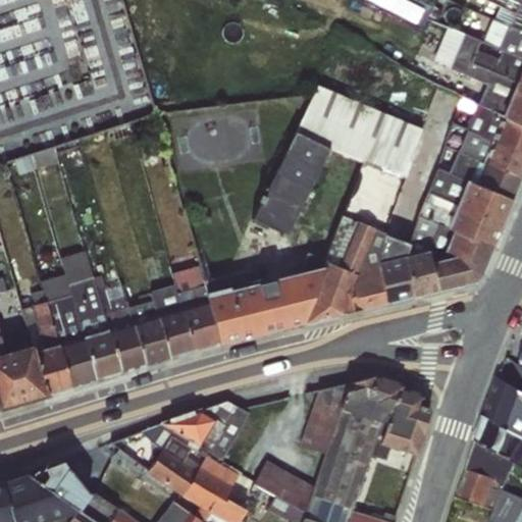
[(370,0),(424,24),(434,2),(429,0),(370,0)]
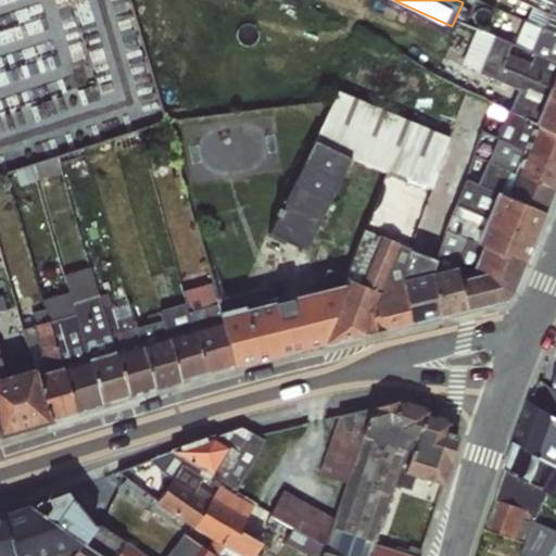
[(466,62),(481,67),(495,30),(480,25),(466,62)]
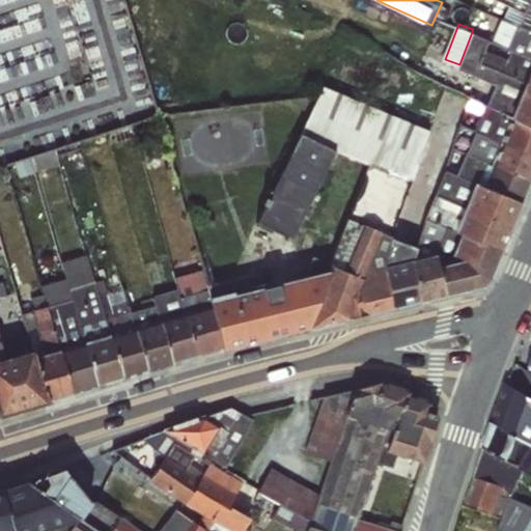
[(389,239),(428,132),(370,111),(355,159),(367,165),(328,273),(331,272),(359,279),(378,234),(389,239)]
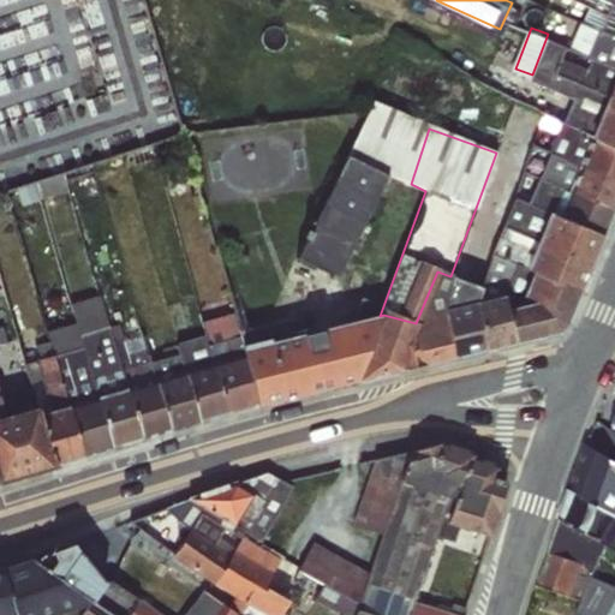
[(43,192),(71,187),(69,173),(41,178),(43,192)]
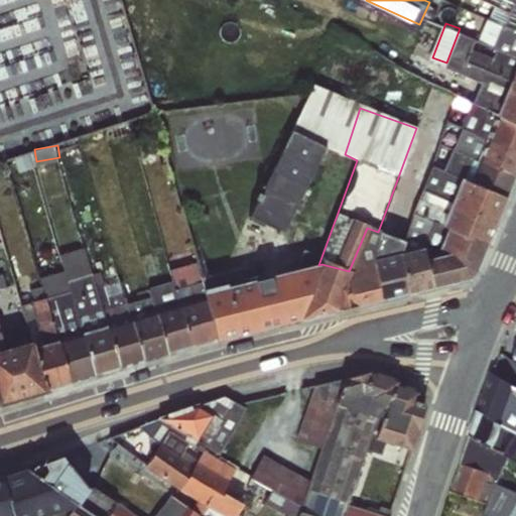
[(367,228),(349,271),(338,311),(382,300),(372,254),(378,232),(367,228)]
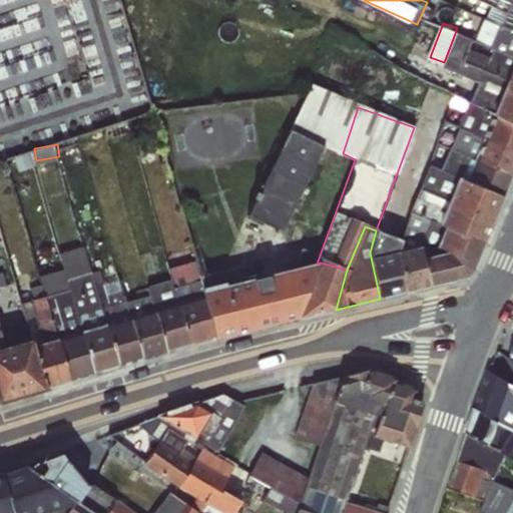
[(448,251),(422,258),(429,287),(465,279),(473,271),(483,242),(442,226),(435,246),(448,251)]
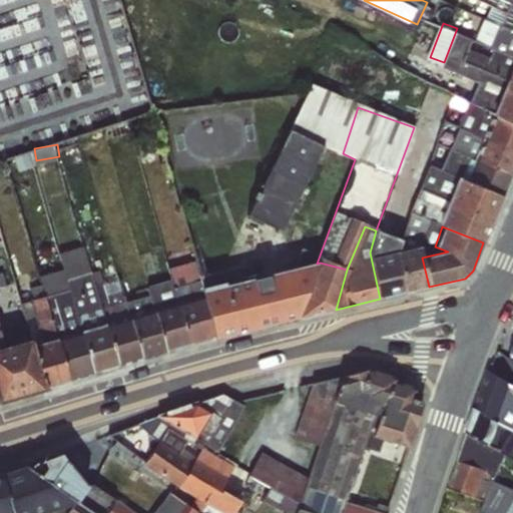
[(400,239),(376,230),(370,252),(380,299),(405,293),(397,252),(400,239)]
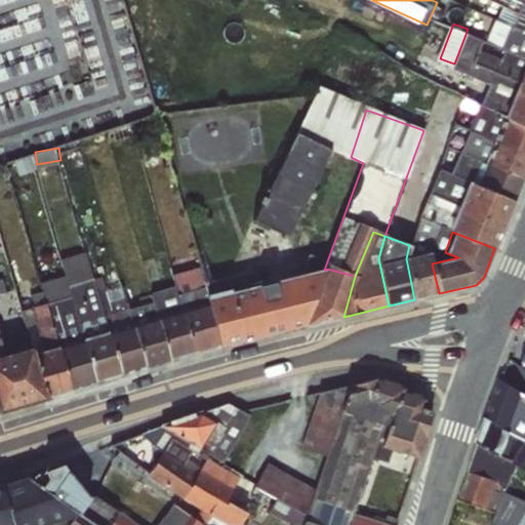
[(414,299),(439,293),(432,264),(431,251),(406,258),(414,299)]
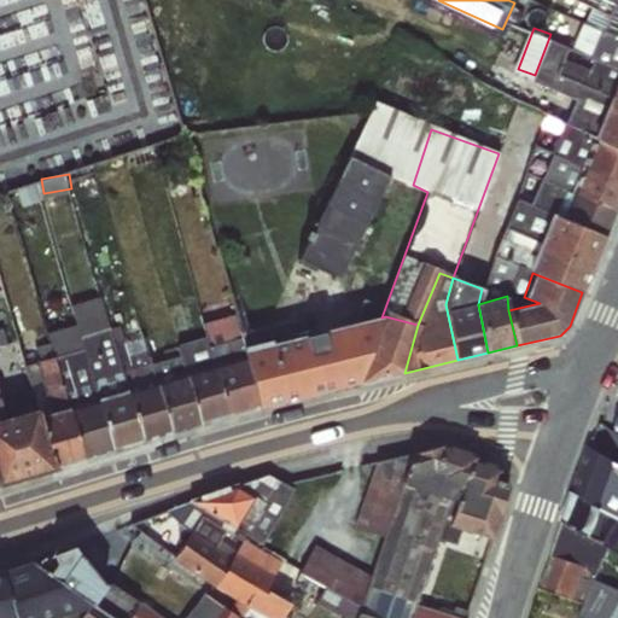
[(200,325),(205,338),(227,417),(260,407),(233,316),(229,299),(217,304),(221,316),(200,325)]
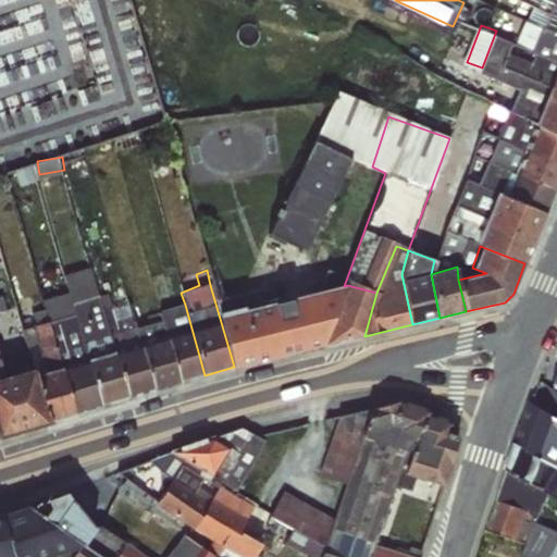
[(66,286),(70,294),(101,405),(127,397),(98,296),(93,277),(66,286)]
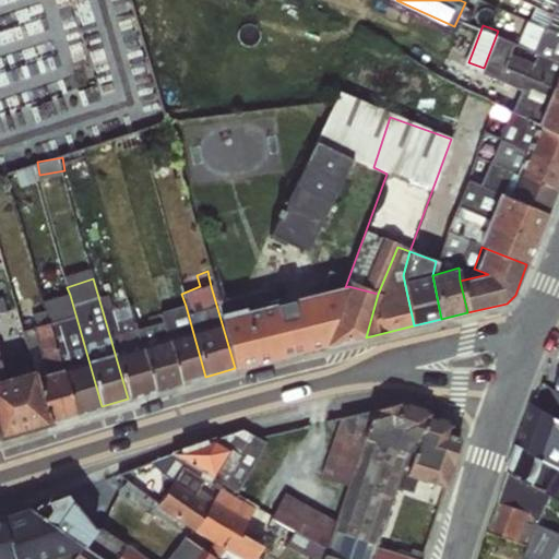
[(235,368),(323,347),(345,287),(247,311),(244,306),(233,310),(228,281),(211,286),(235,368)]
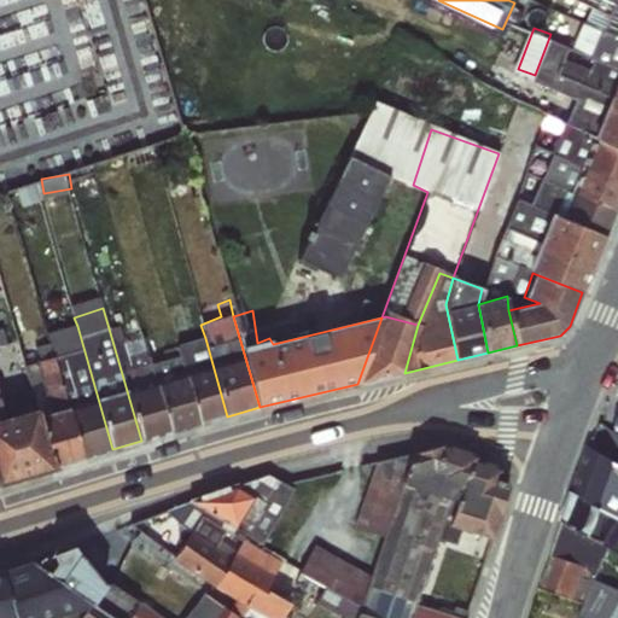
[(357,384),(404,373),(418,325),(385,316),(382,318),(357,384)]
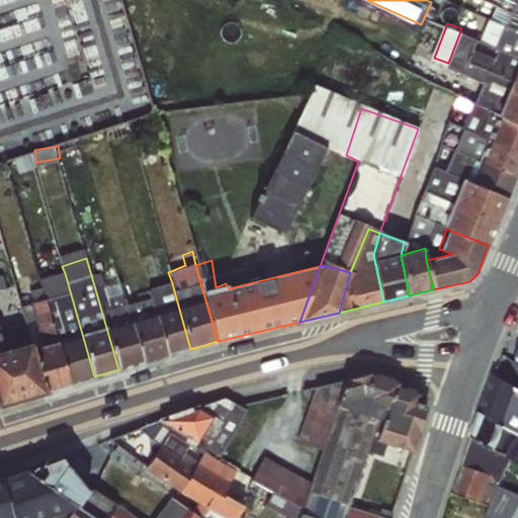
[(38,280),(39,288),(70,384),(94,376),(65,273),(38,280)]
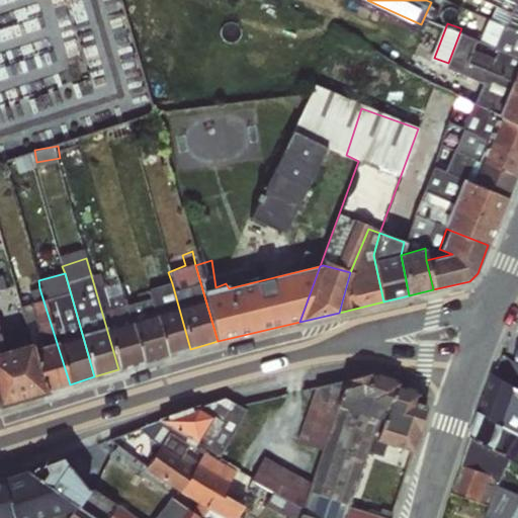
[(100,274),(91,275),(118,369),(144,362),(126,307),(119,282),(104,286),(100,274)]
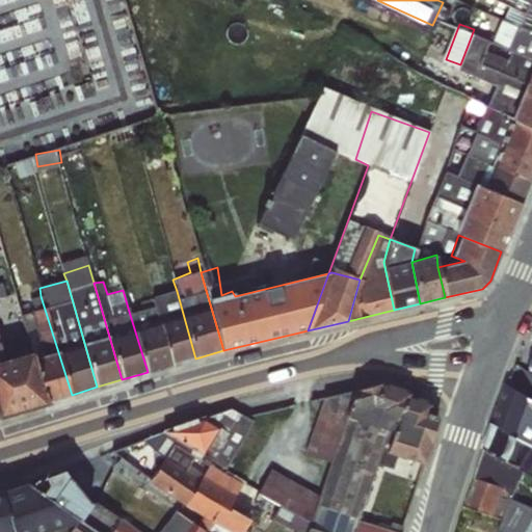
[(174,365),(195,358),(177,291),(152,300),(153,307),(174,365)]
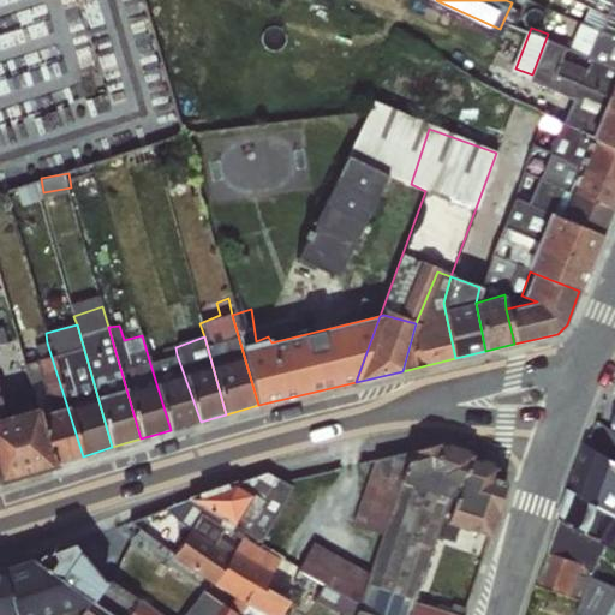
[(22,364),(35,406),(55,464),(83,457),(47,342),(33,347),(36,360),(22,364)]
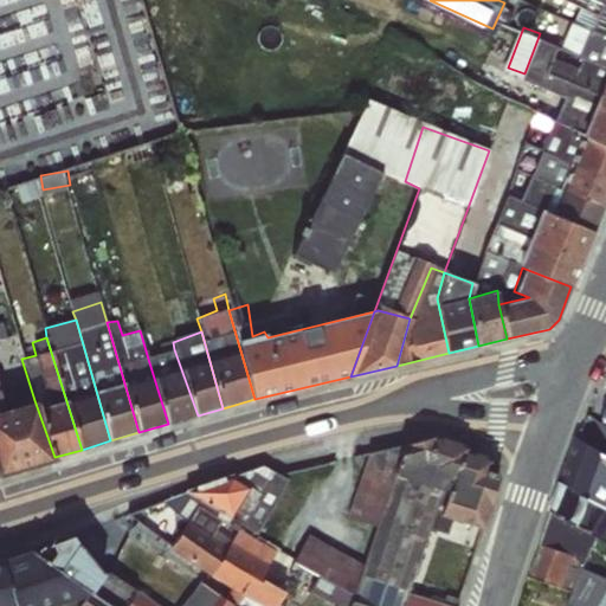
[(174,349),(148,359),(168,424),(198,416),(174,349)]
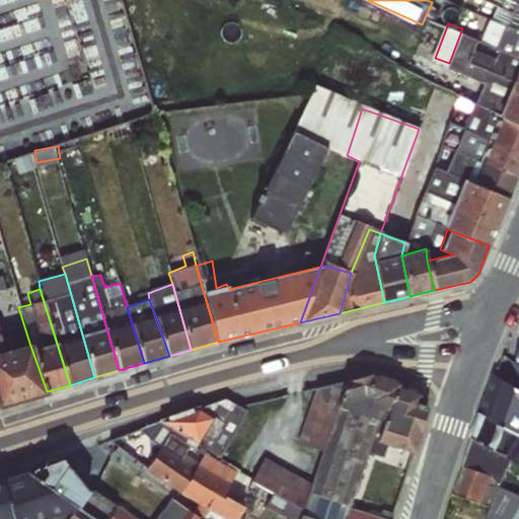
[(29,343),(0,352),(0,404),(47,391),(29,343)]
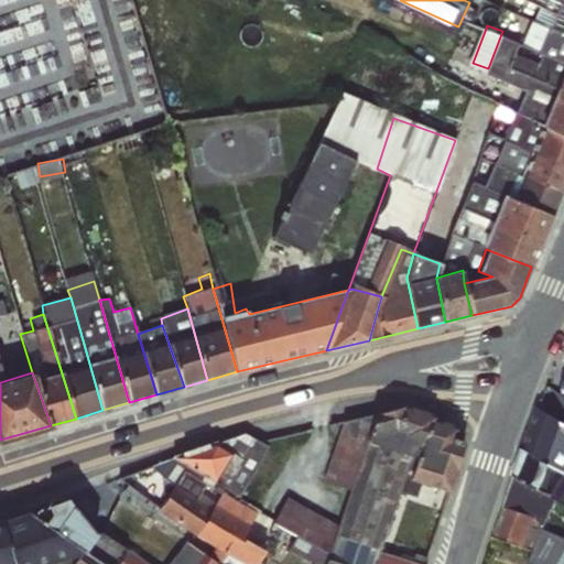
[(312,563),(416,563),(380,552),(398,492),(416,498),(420,484),(449,494),(465,442),(457,437),(459,427),(435,416),(435,414),(403,403),(342,422),(323,481),(348,490),(337,525),(286,497),(272,522),(280,529),(273,542),(312,563)]
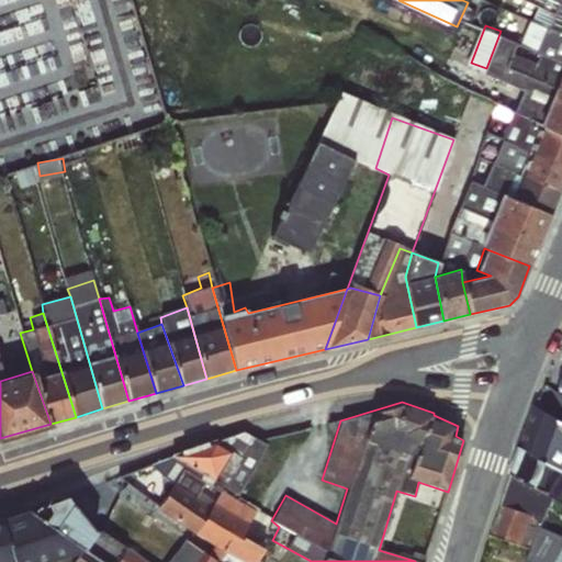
[(561,475),(561,424),(535,406),(520,448),(561,475)]
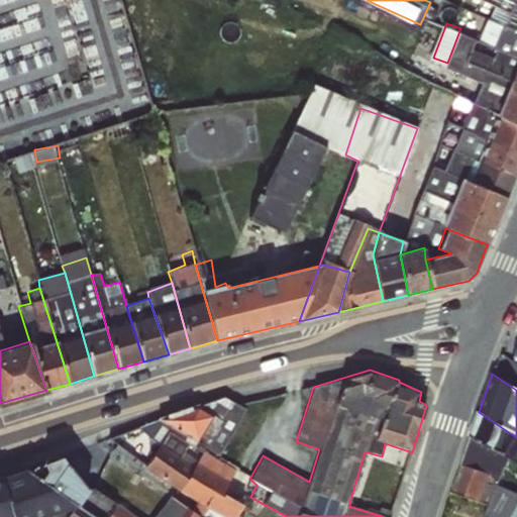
[(190,445),(245,426),(234,392),(179,411),(190,445)]
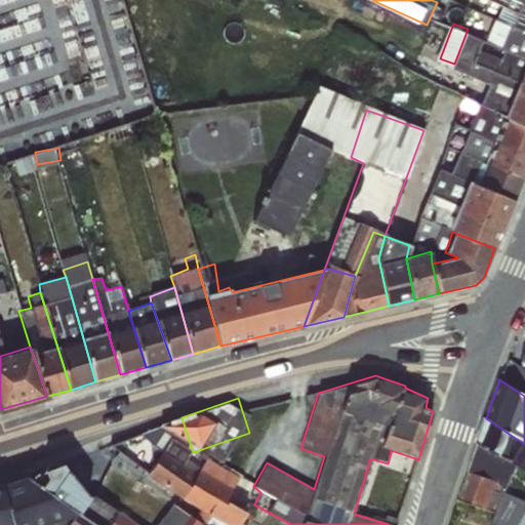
[(524,471),(524,444),(486,418),(478,443),(519,467),(524,471)]
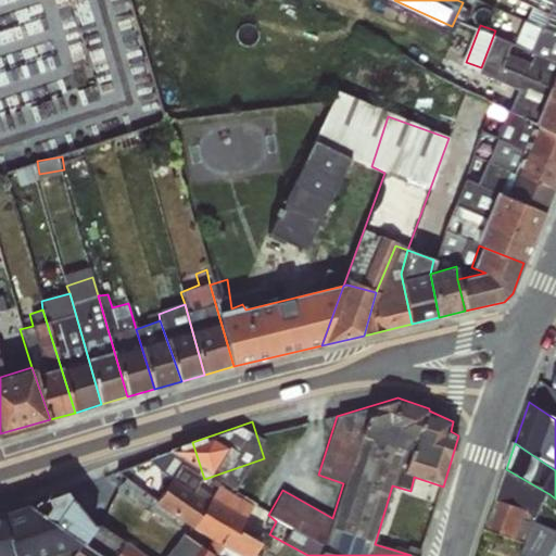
[(495,500),(530,513),(538,515),(550,494),(506,469),(495,500)]
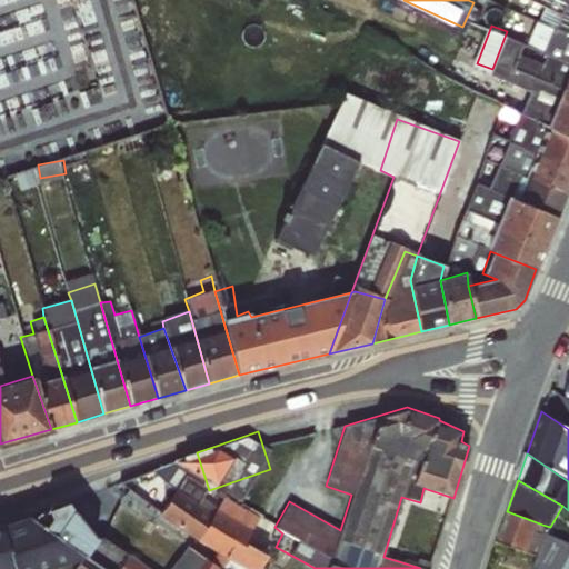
[(67,502),(28,517),(102,568),(145,568),(96,539),(67,502)]
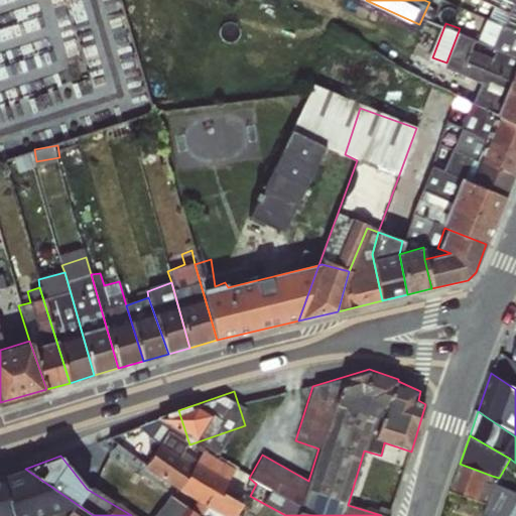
[(492,476),(460,464),(450,491),(483,503),(492,476)]
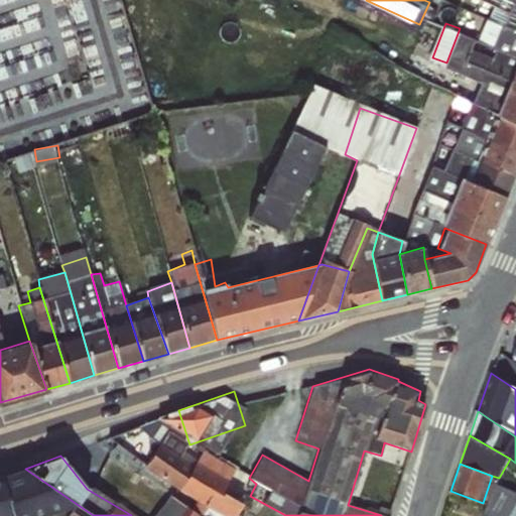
[(93,515),(25,469),(0,478),(9,515),(93,515)]
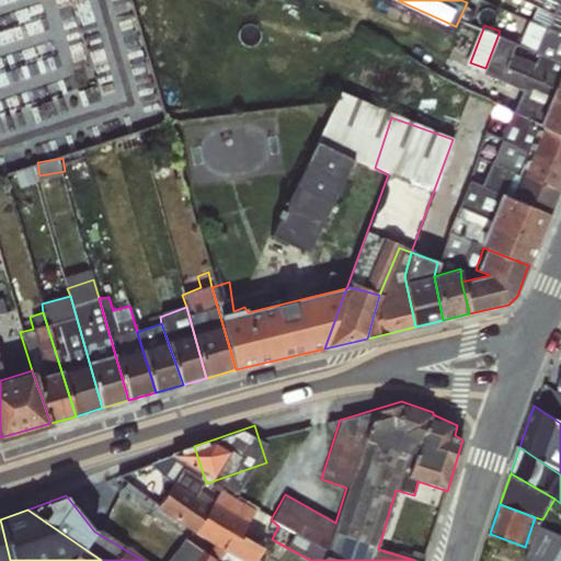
[(10,560),(0,519),(0,560),(10,560)]
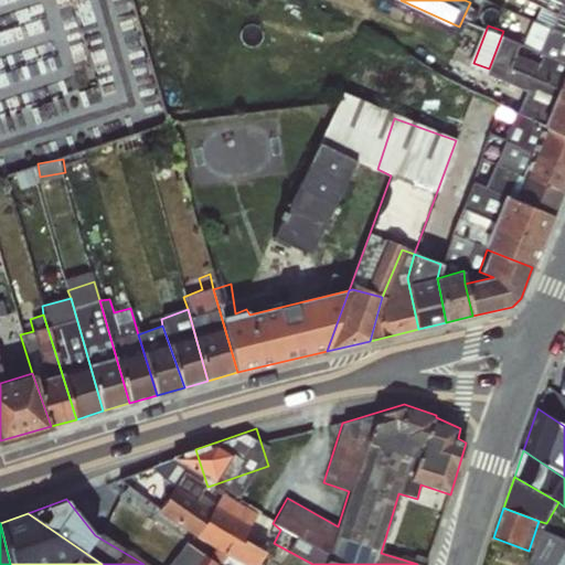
[(564,564),(564,541),(543,531),(526,564),(564,564)]
